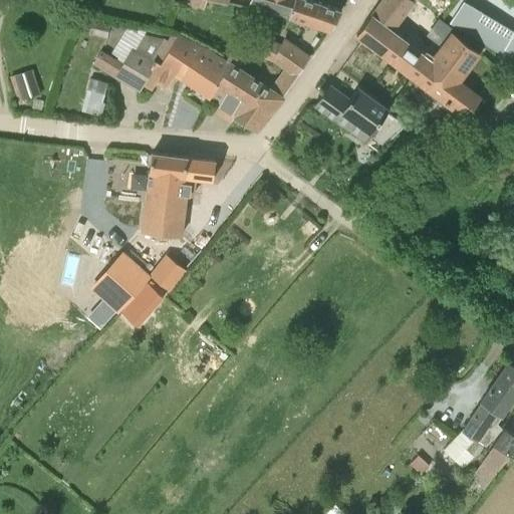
[(256,0),(330,27),(341,8),(315,0),(256,0)]
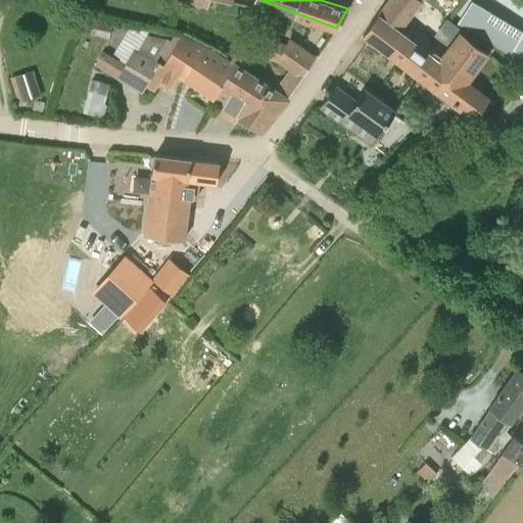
[(421,0),(388,0),(379,13),(363,35),(420,78),(435,90),(452,69),(439,59),(429,52),(399,30),(421,0)]
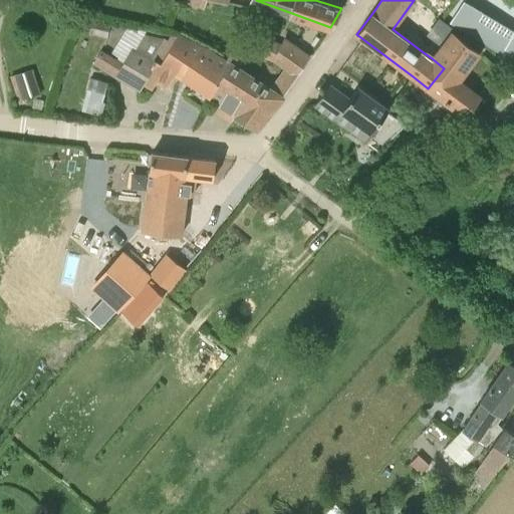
[(93,34),(96,19),(82,16),(79,31),(93,34)]
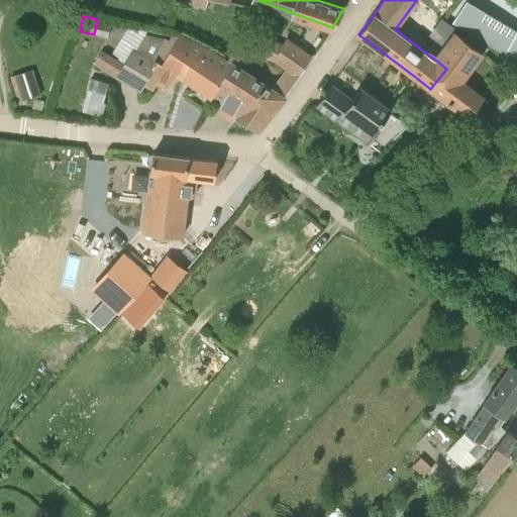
[(97,19),(94,34),(107,36),(111,22),(97,19)]
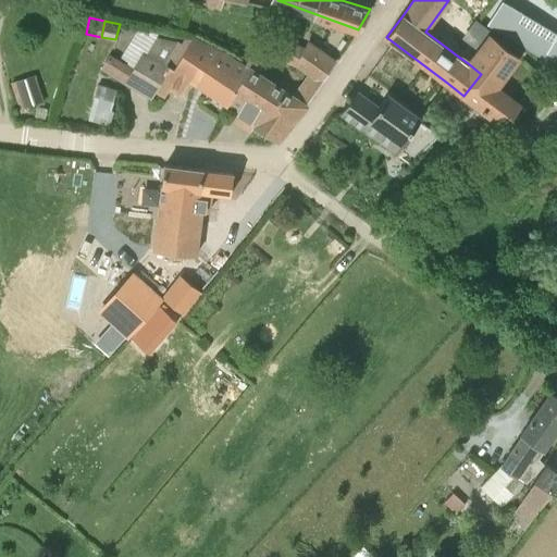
[(520,104),(498,87),(520,58),(490,35),(468,63),(481,74),(463,96),(504,126),(520,104)]
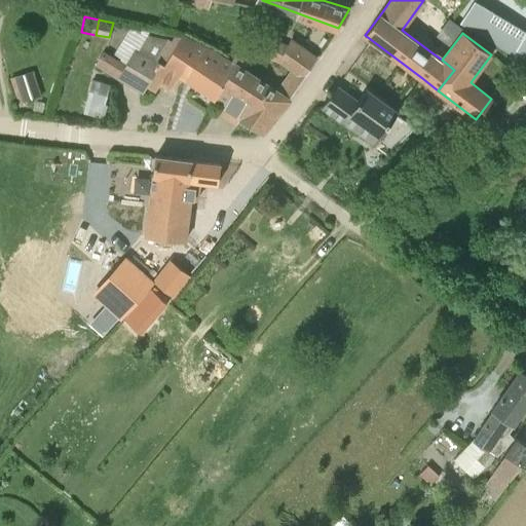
[(132,50),(123,65),(103,52),(96,65),(140,90),(144,84),(155,90),(160,81),(171,88),(179,74),(184,78),(205,46),(179,34),(176,40),(147,34),(135,52),(132,50)]
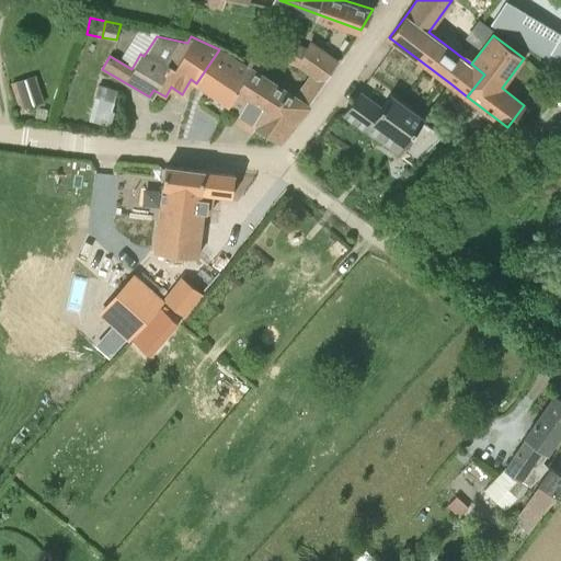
[(310,76),(323,83),(339,61),(309,42),(305,49),(278,39),(272,56),(294,65),(311,73),(310,76)]
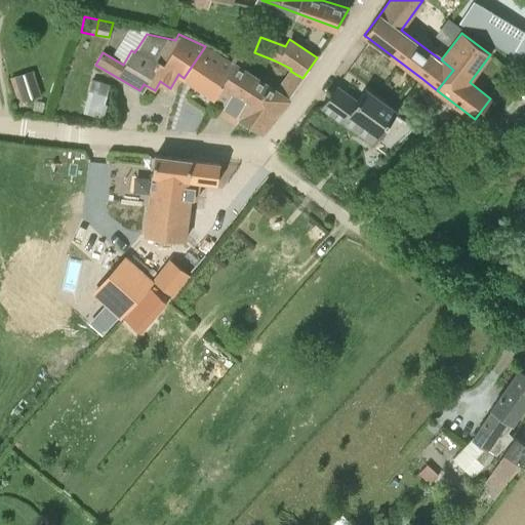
[(514,55),(524,62),(524,38),(514,55)]
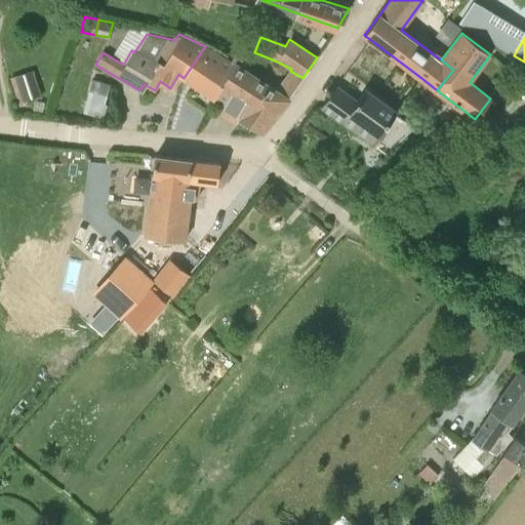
[(184,78),(215,98),(233,68),(229,65),(208,50),(209,48),(205,46),(184,78)]
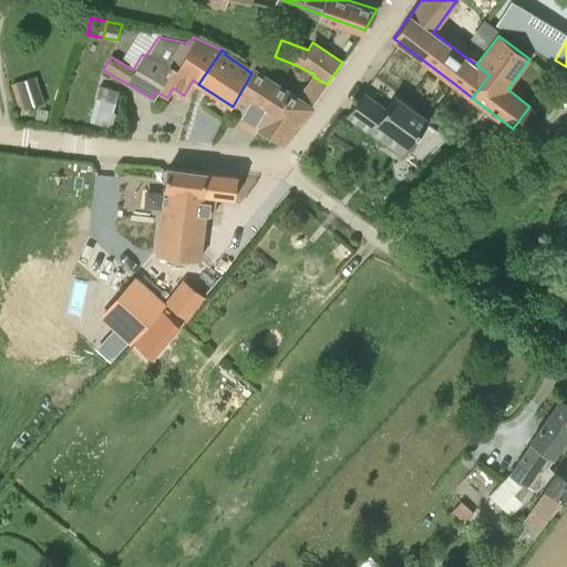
[(281,142),(311,105),(261,73),(264,69),(267,63),(256,57),(247,70),(251,73),(233,106),(240,111),(235,119),(256,131),(258,127),(281,142)]
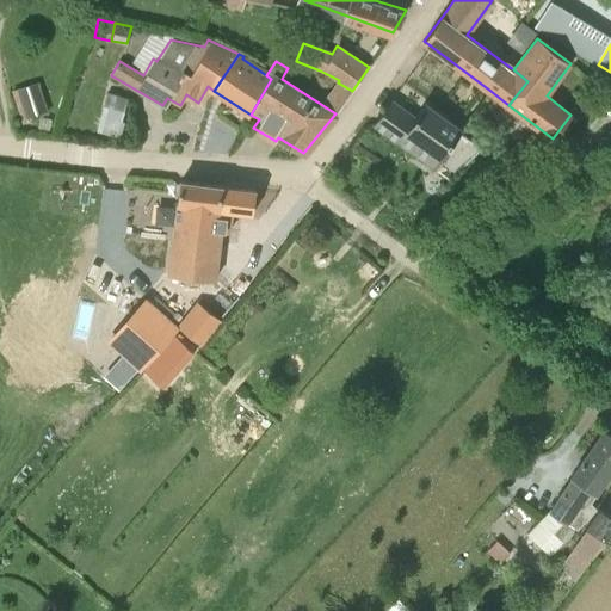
[(16,86),(26,116),(50,107),(39,78),(16,86)]
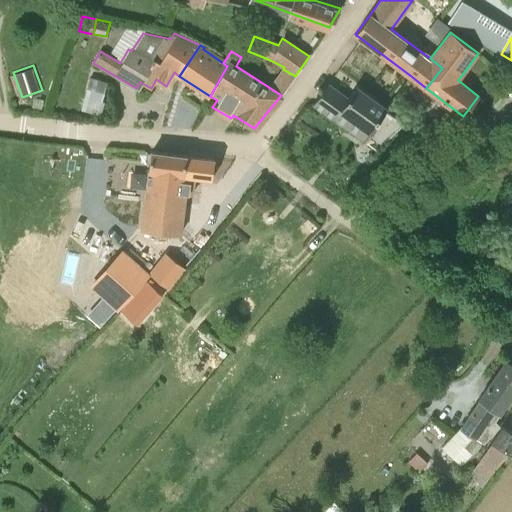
[(102,111),(111,79),(92,74),(83,106),(102,111)]
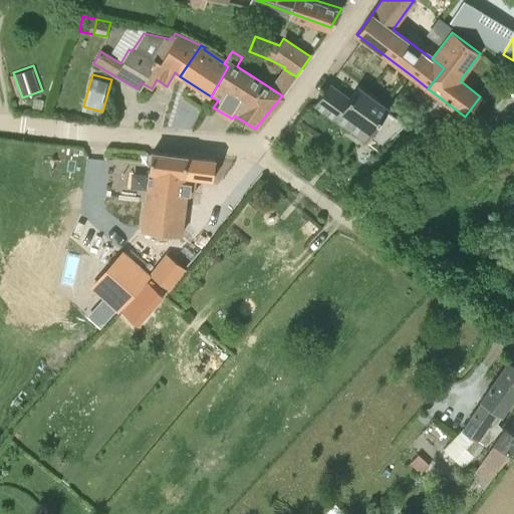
[(314,104),(364,142),(369,135),(383,145),(405,124),(387,111),(389,108),(358,86),(344,105),(325,90),(314,104)]
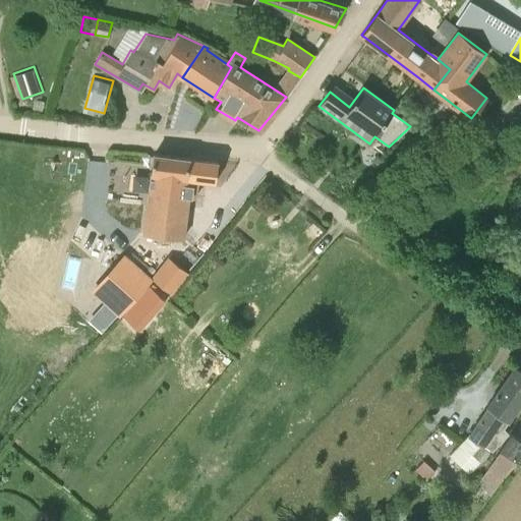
[(187,178),(190,159),(175,157),(154,155),(145,233),(183,238),(189,196),(194,197),(194,195),(191,195),(193,183),(190,183),(190,178),(187,178)]
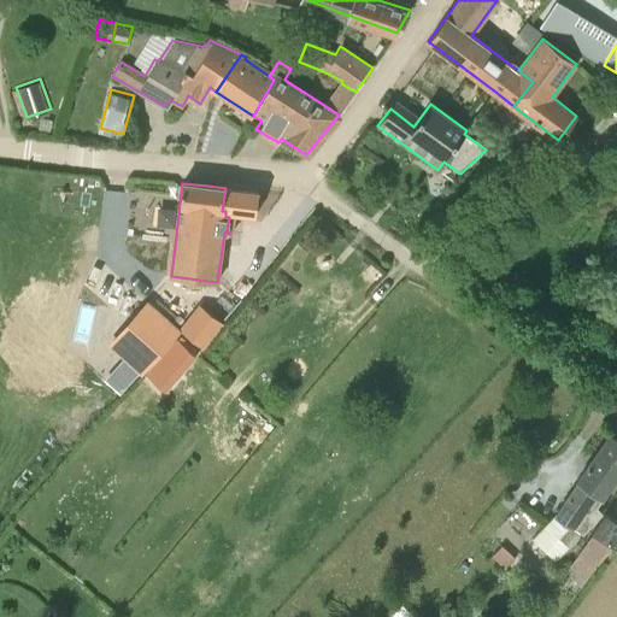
[(258,192),(225,188),(222,211),(225,211),(225,217),(229,217),(227,231),(230,231),(234,212),(256,215),(258,192)]
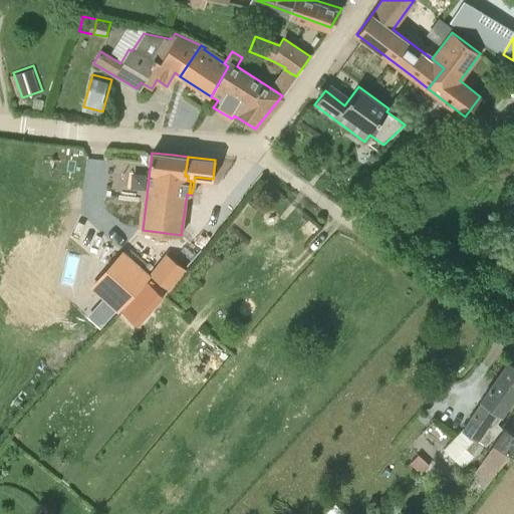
[(173,254),(158,273),(174,285),(189,265),(173,254)]
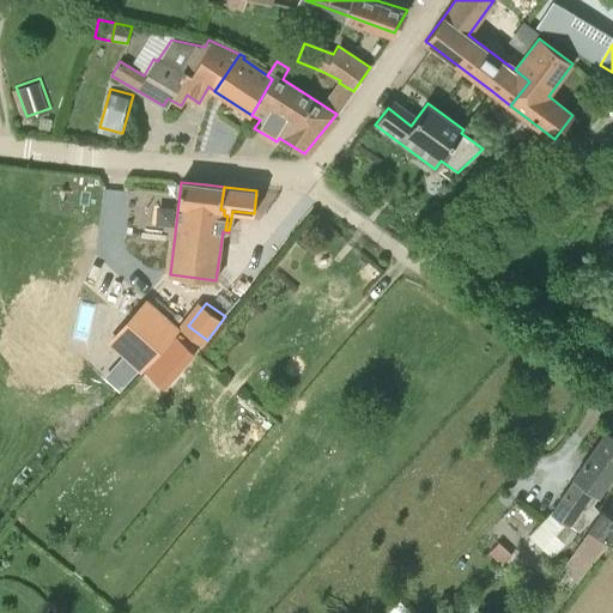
[(144,369),(180,329),(150,304),(115,343),(144,369)]
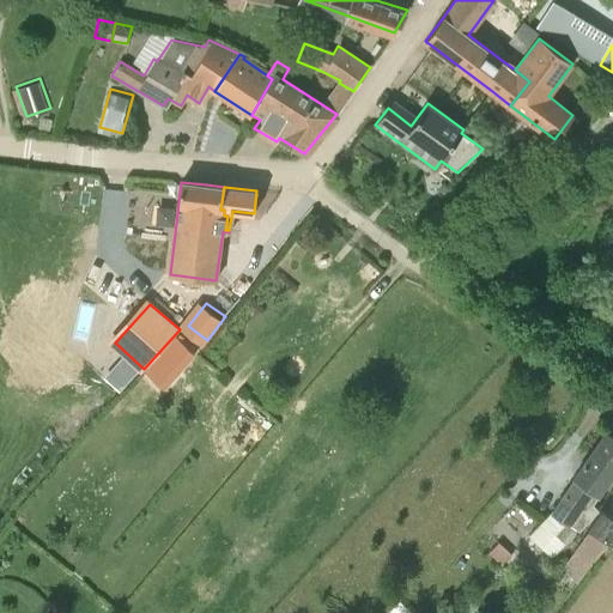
[(163,356),(178,369),(193,353),(177,340),(163,356)]
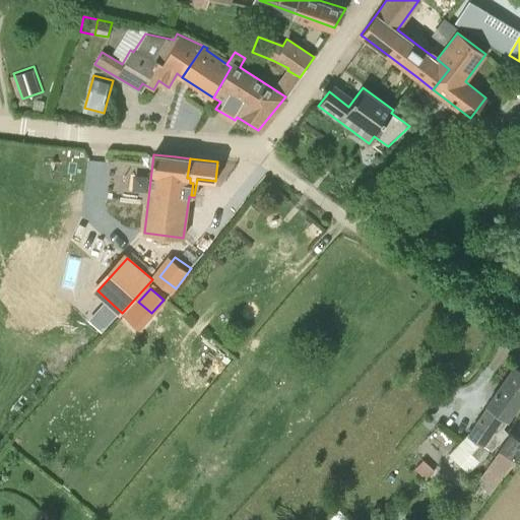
[(469,473),(480,461),(507,432),(502,427),(506,420),(507,420),(519,400),(519,368),(515,366),(469,433),(449,455),(469,473)]
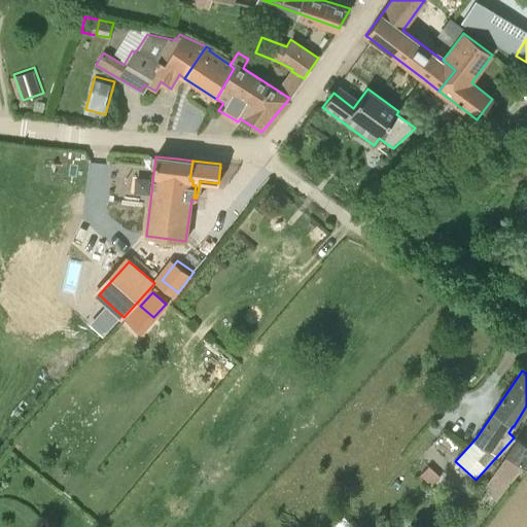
[(526,469),(526,446),(517,438),(505,455),(520,465),(526,469)]
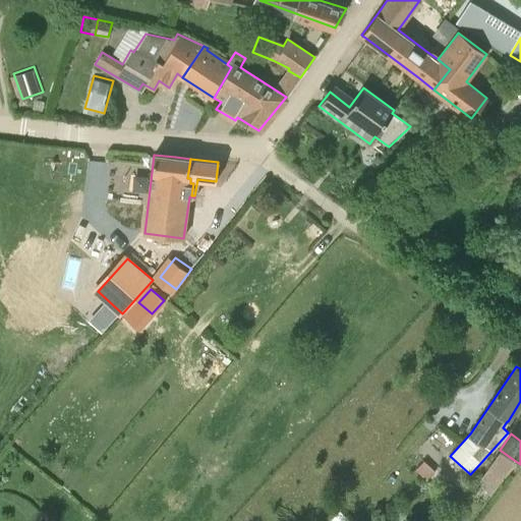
[(500,450),(480,477),(496,487),(514,460),(500,450)]
